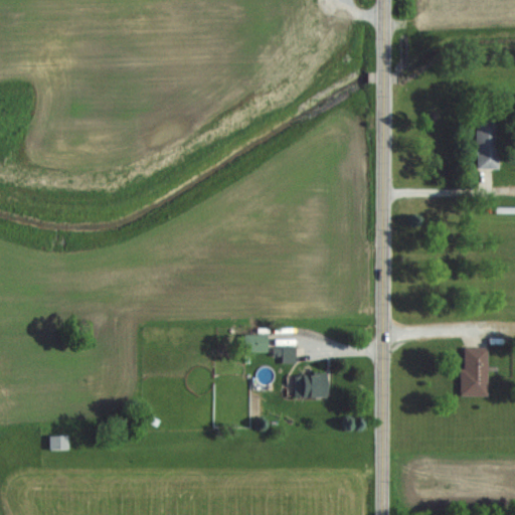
[(499,120),(476,120),(476,169),(499,169),(499,120)]
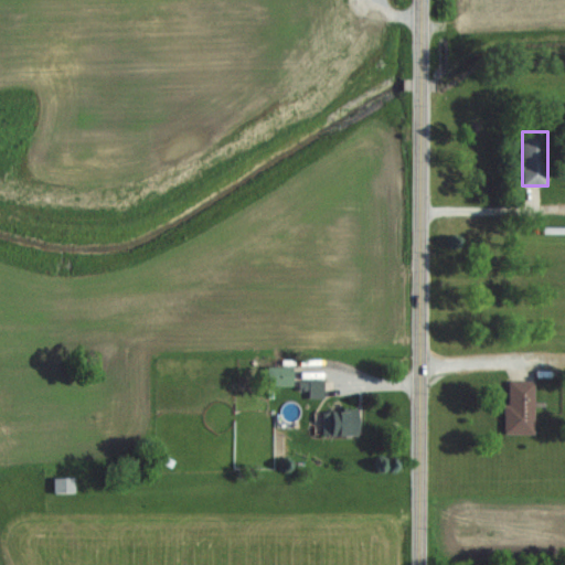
[(266,386),(291,386),(291,366),(266,366),(266,386)]
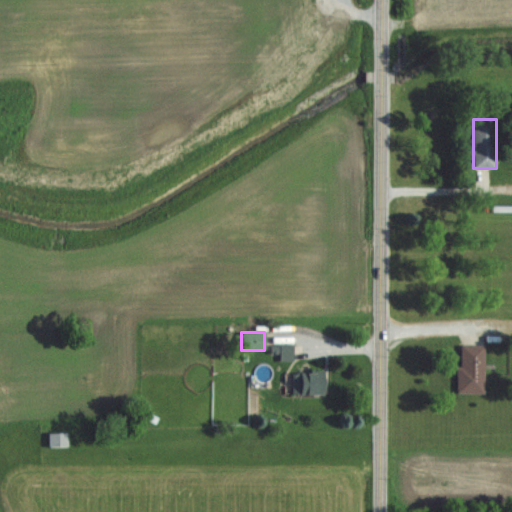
[(271,336),(271,358),(292,358),(292,336),(271,336)]
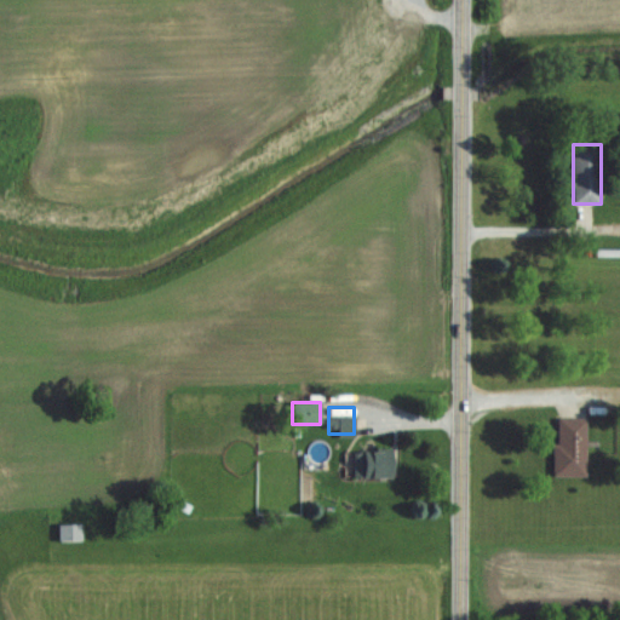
[(586,476),(586,418),(555,418),(555,476),(586,476)]
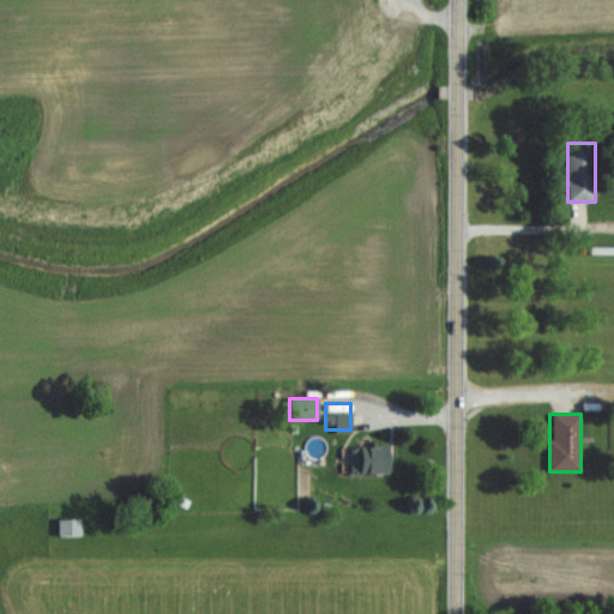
[(349,473),(386,473),(386,445),(349,445),(349,473)]
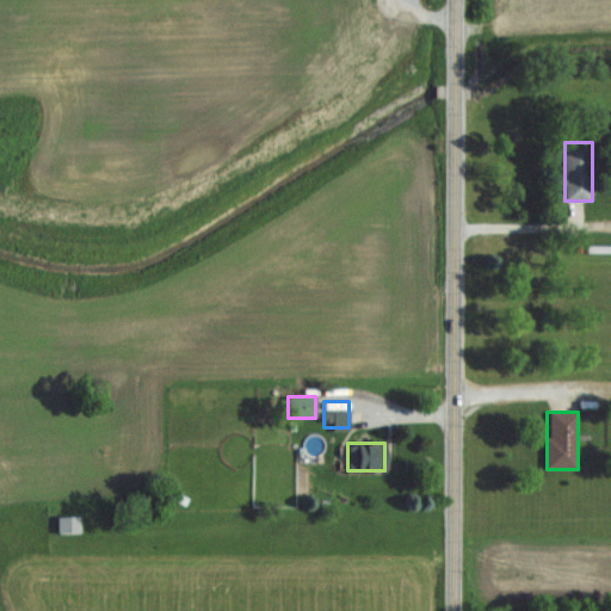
[(57,534),(81,534),(81,517),(57,517),(57,534)]
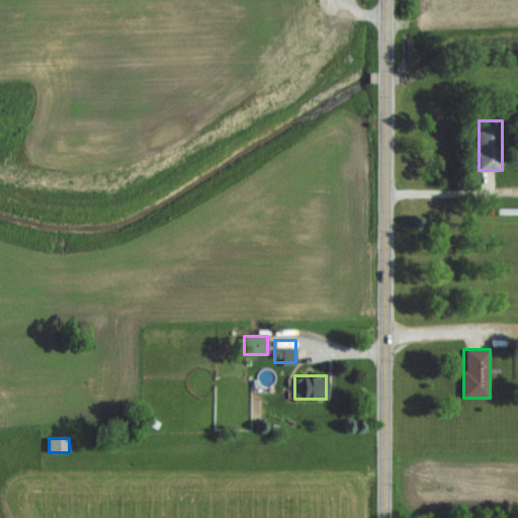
All buildings are outlined.
